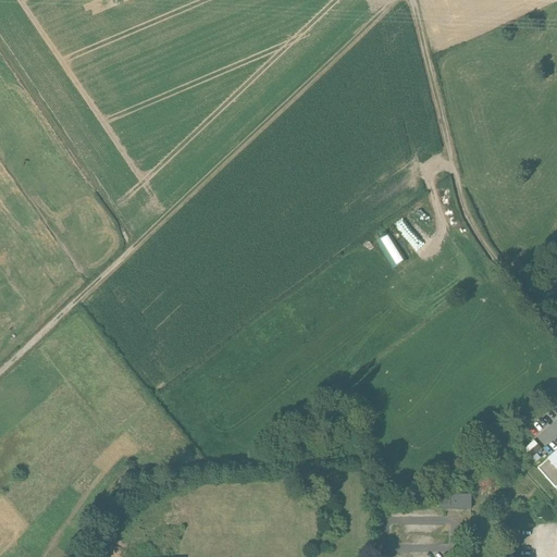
[(397,264),(405,261),(392,233),(384,236),(397,264)]
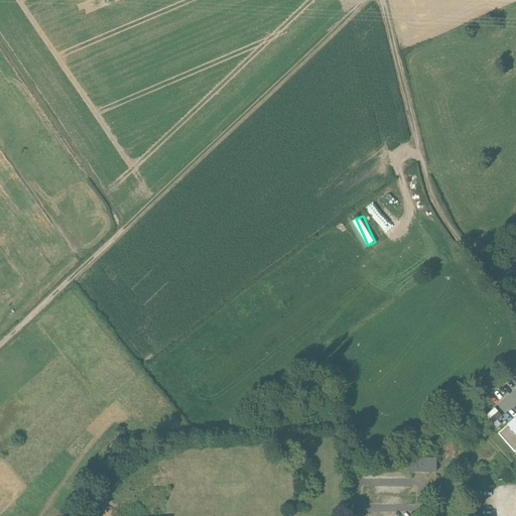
[(495,409),(486,417),(490,421),(499,413),(495,409)]
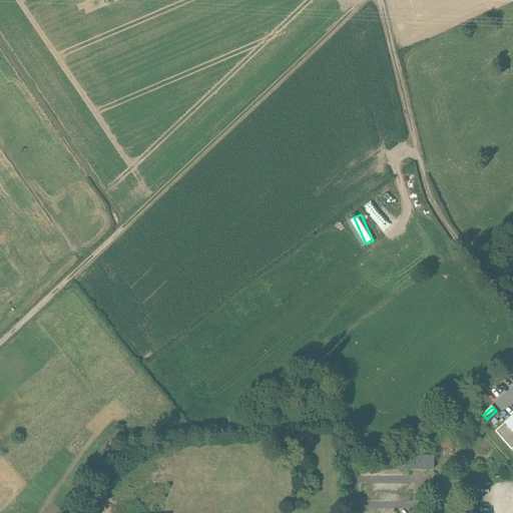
[(496,411),(487,419),(490,423),(494,419),(499,414),(496,411)]
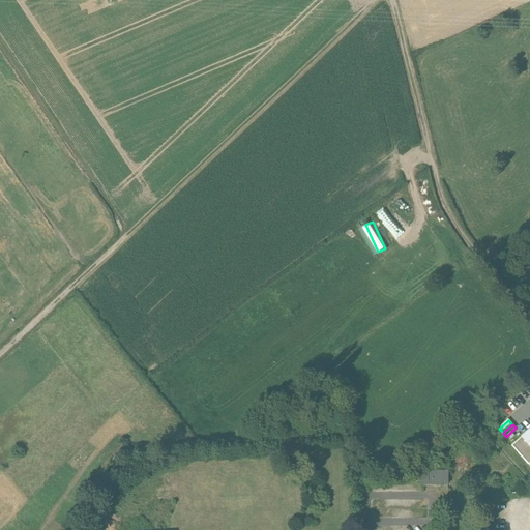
[(528,465),(529,466),(529,429),(511,445),(528,465)]
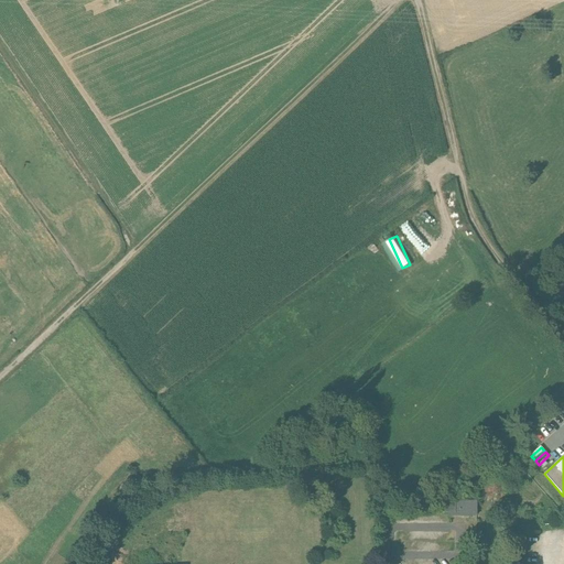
[(478,502),(444,502),(444,513),(449,513),(449,517),(478,517),(478,502)]
